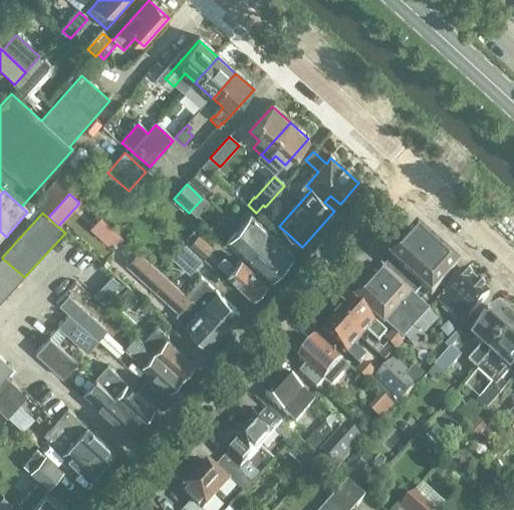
[(112,246),(122,235),(101,217),(91,228),(112,246)]
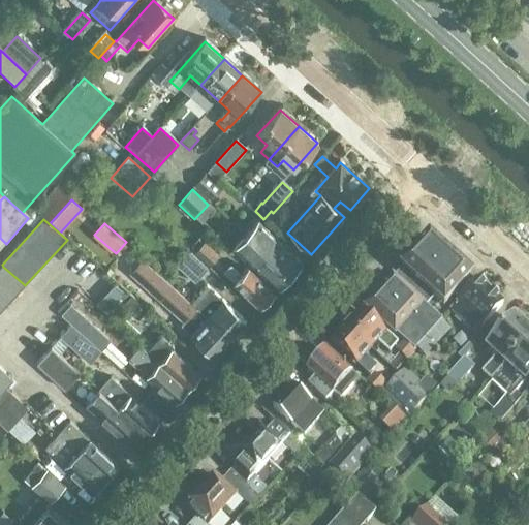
[(246,237),(258,247),(289,276),(302,263),(258,223),(246,237)]
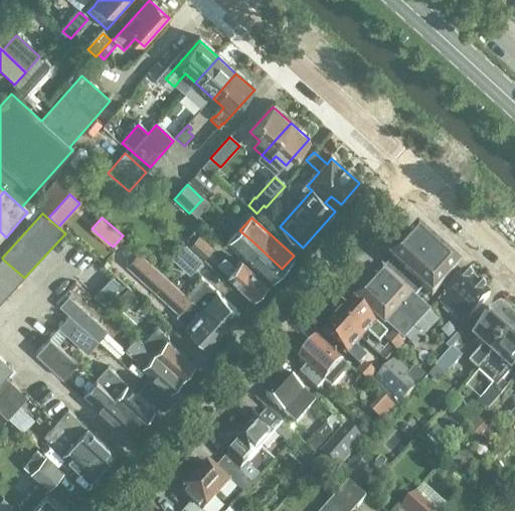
[(282,269),(251,240),(239,230),(227,242),(271,281),(282,269)]
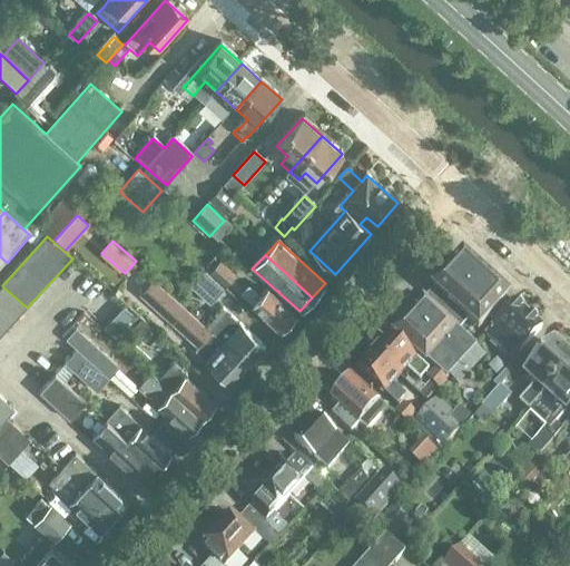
[(461,260),(431,292),(441,302),(465,323),(468,327),(477,334),(507,301),(461,260)]
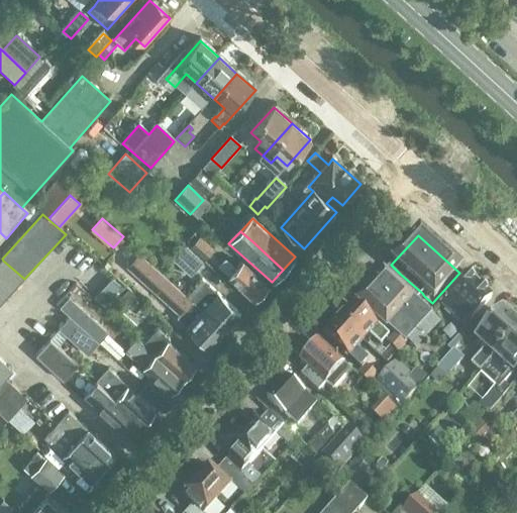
[(203,264),(214,252),(199,238),(188,250),(203,264)]
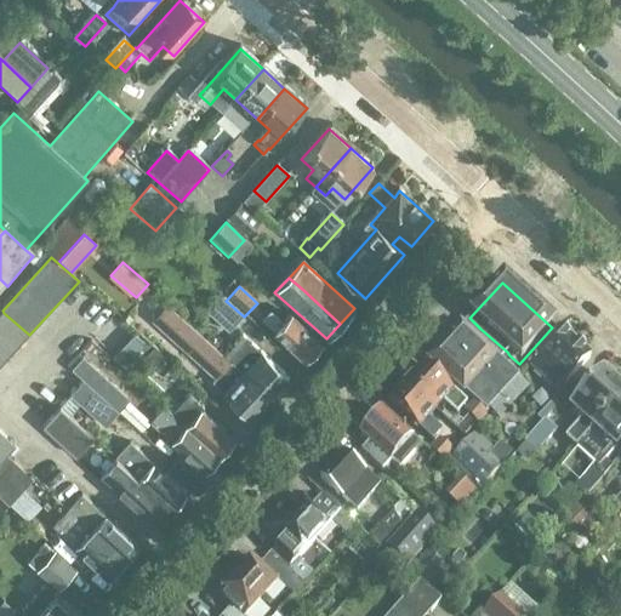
[(228,335),(243,318),(221,298),(206,314),(228,335)]
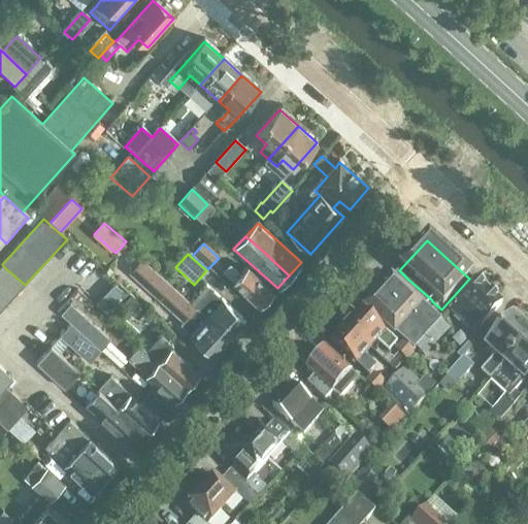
[(0,425),(8,432),(29,410),(11,394),(12,393),(6,388),(13,380),(0,367),(0,312),(25,285),(3,266),(2,264),(0,262),(0,425)]
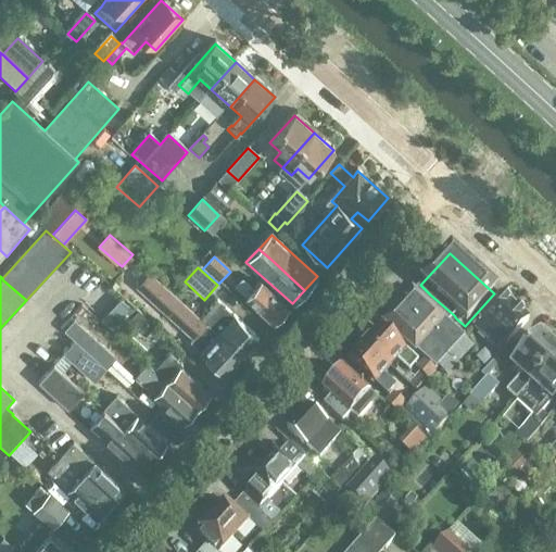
[(190,345),(226,377),(242,359),(206,326),(205,328),(199,322),(148,276),(137,289),(193,341),(190,345)]
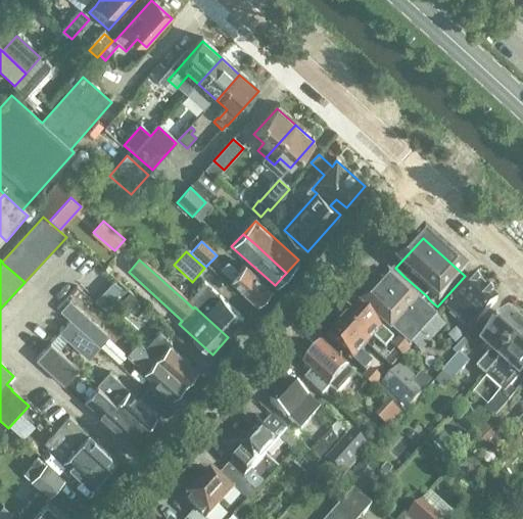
[(257,304),(270,291),(245,269),(239,275),(228,264),(221,272),(257,304)]
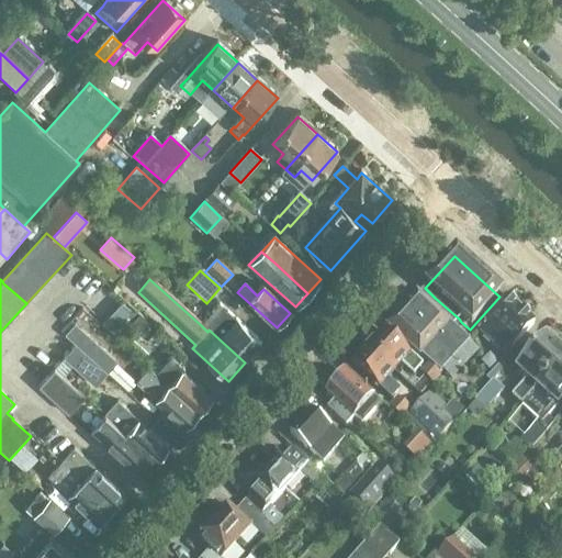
[(416,298),(386,331),(428,368),(439,379),(454,363),(469,346),(452,331),(461,322),(459,319),(435,298),(426,308),(416,298)]
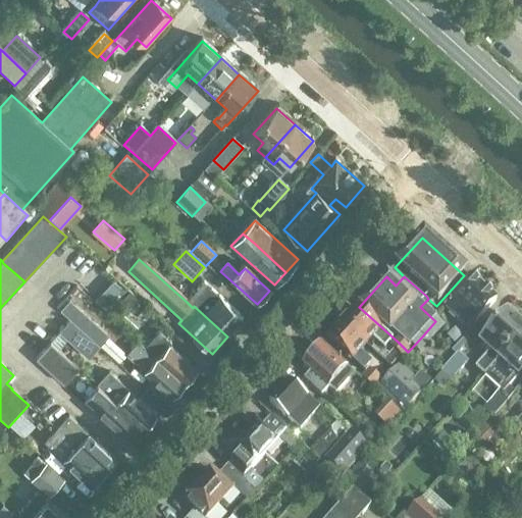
[(470,280),(449,305),(452,307),(445,315),(462,330),(469,322),(474,327),(496,304),(470,280)]
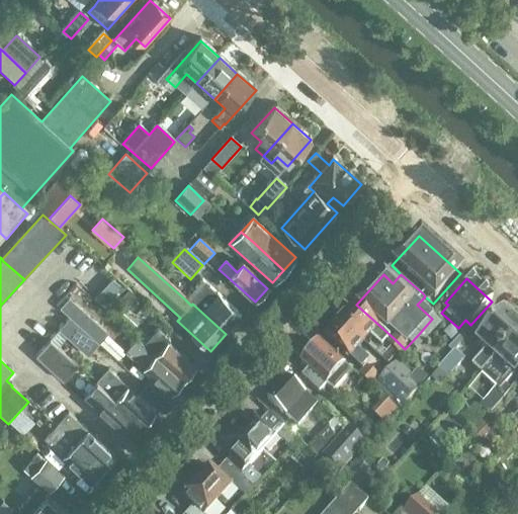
[(106,306),(123,288),(115,279),(97,296),(106,306)]
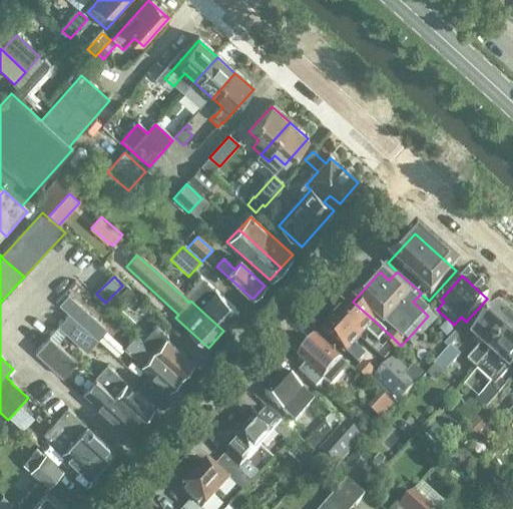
[(239,314),(215,294),(199,279),(183,297),(189,303),(190,301),(223,331),(239,314)]
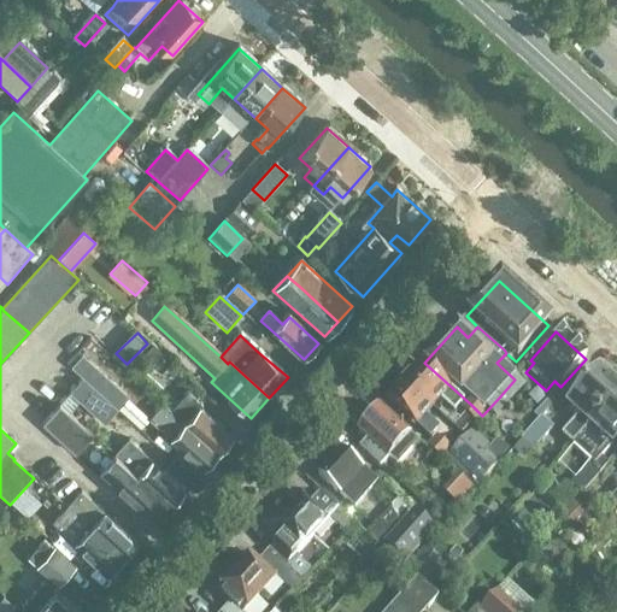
[(105,425),(129,399),(82,357),(70,369),(82,380),(60,404),(80,422),(89,411),(105,425)]
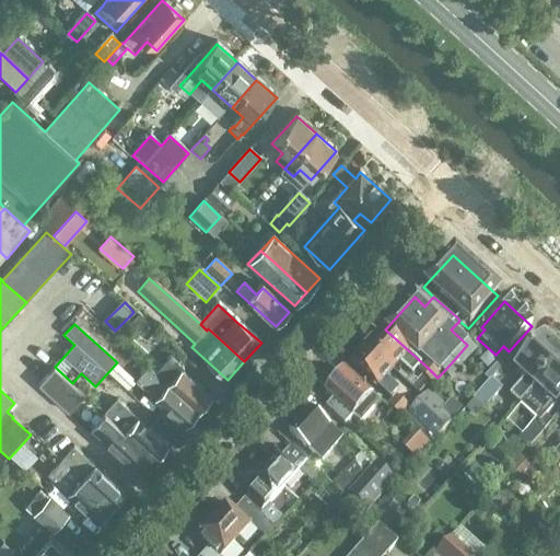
[(381,335),(366,351),(393,375),(399,368),(411,379),(419,370),(381,335)]
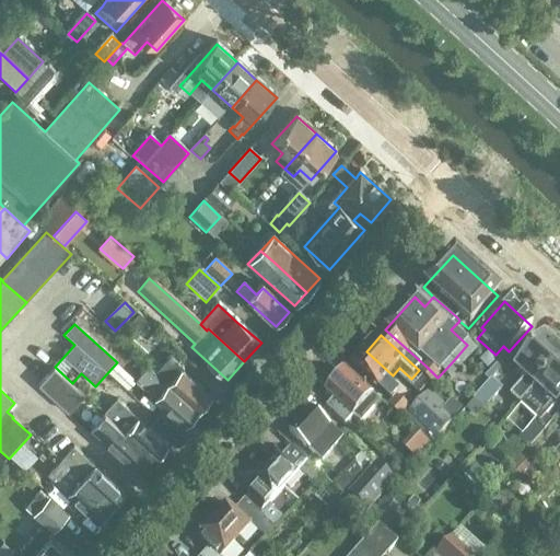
[(509,402),(518,410),(559,363),(559,359),(543,344),(515,374),(525,383),(509,402)]
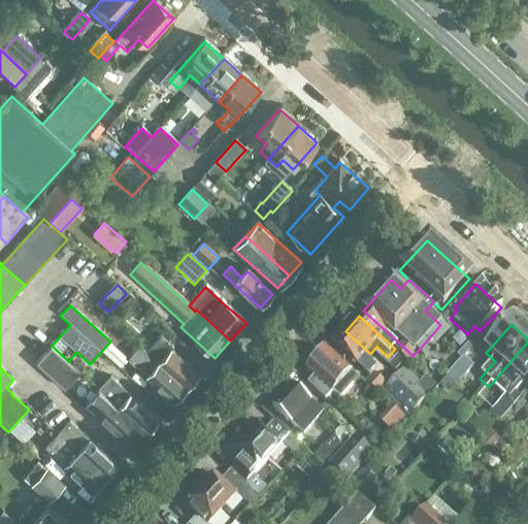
[(370,354),(345,331),(331,347),(368,380),(375,371),(363,361),(370,354)]
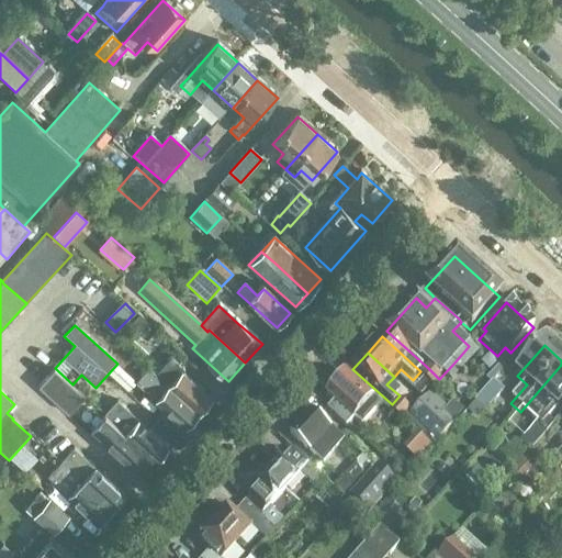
[(171,359),(166,365),(156,376),(199,414),(211,400),(182,374),(183,371),(171,359)]
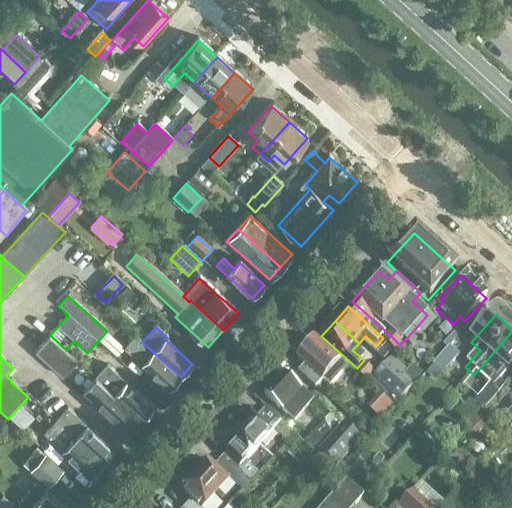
[(511,332),(474,375),(490,389),(493,391),(511,369),(511,332)]
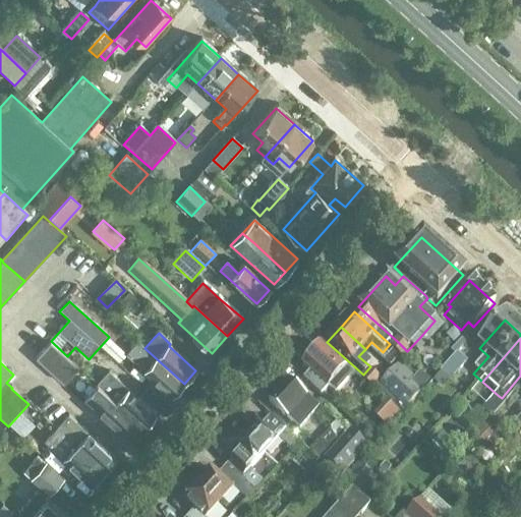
[(184,384),(145,348),(138,343),(126,356),(172,397),(184,384)]
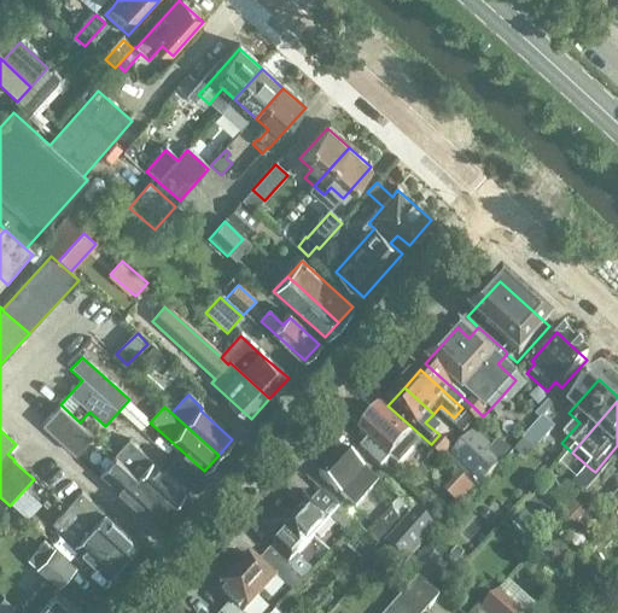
[(93,438),(59,409),(42,427),(76,457),(93,438)]
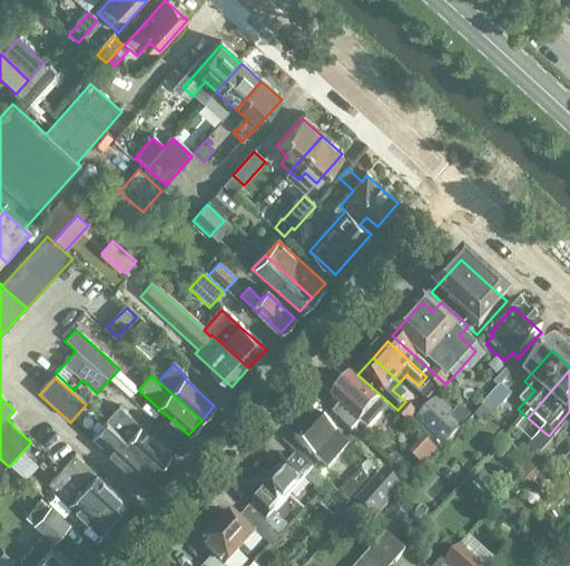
[(350,382),(330,405),(338,412),(331,420),(351,438),(359,430),(366,438),(386,416),(350,382)]
